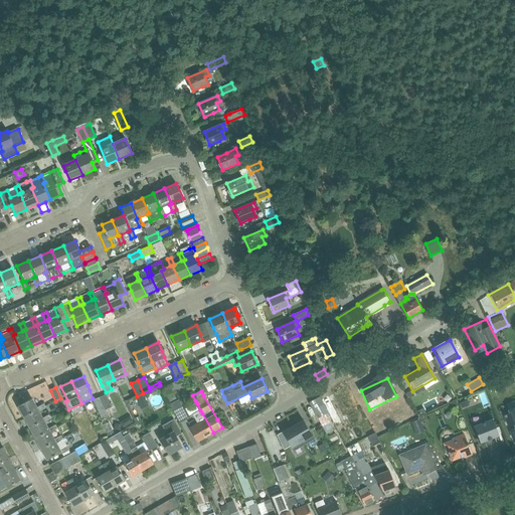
[(173,392),(167,396),(170,402),(177,398),(173,392)]
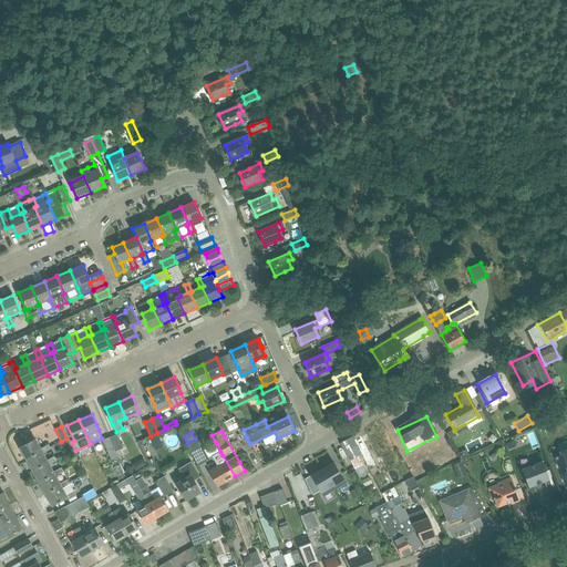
[(115,452),(116,451),(123,449),(116,434),(110,437),(115,452)]
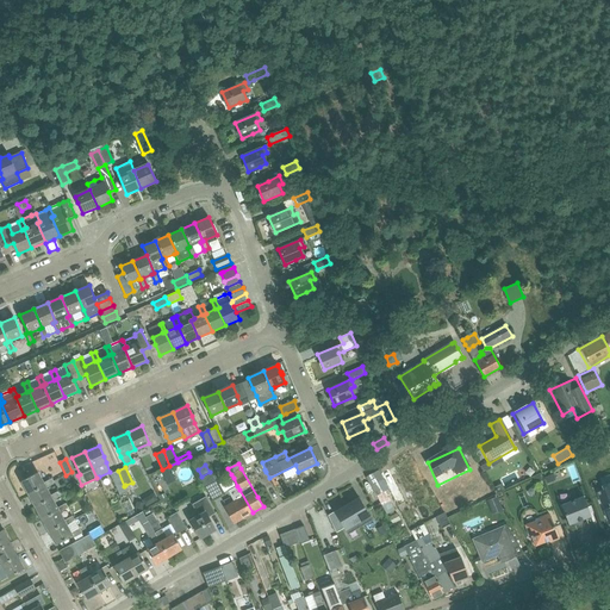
[(169,467),(161,472),(162,472),(165,478),(173,474),(169,467)]
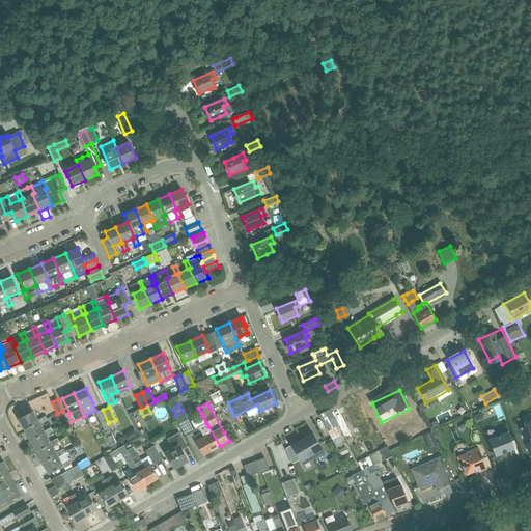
[(345,444),(328,409),(317,414),(335,449),(345,444)]
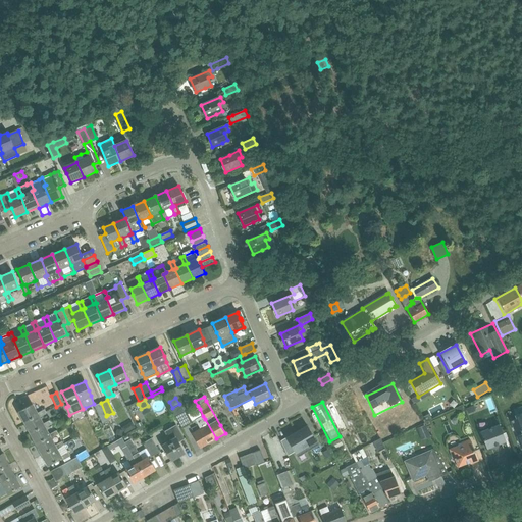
[(106,416),(101,403),(94,406),(102,424),(109,421),(106,416)]
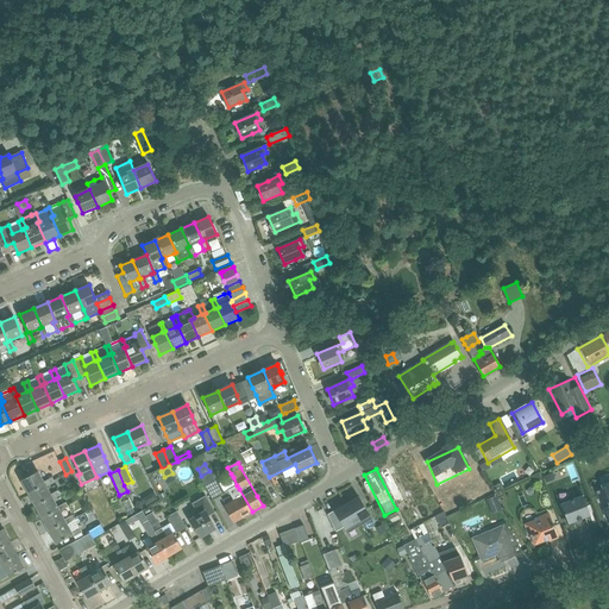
[(45,484),(46,487),(55,482),(52,478),(44,482),(38,472),(22,481),(27,494),(45,484)]
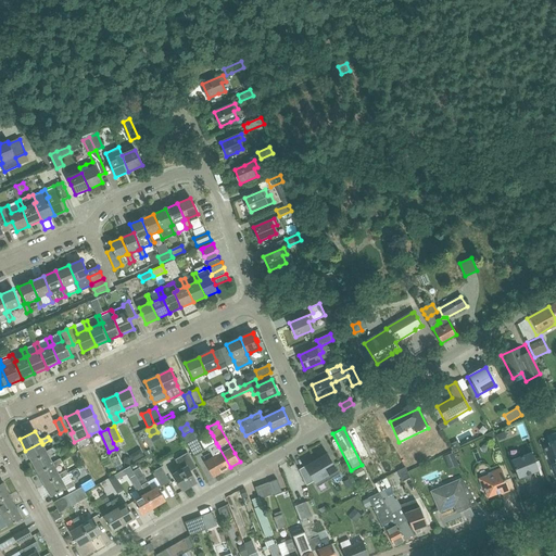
[(202,451),(192,432),(182,437),(192,456),(202,451)]
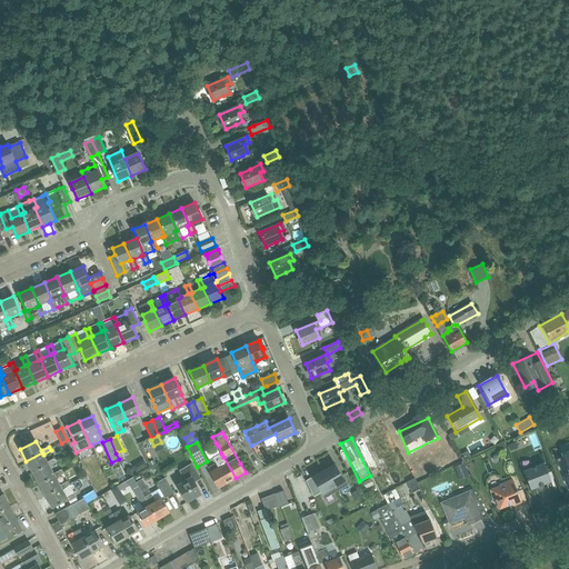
[(219,451),(213,442),(202,448),(208,458),(219,451)]
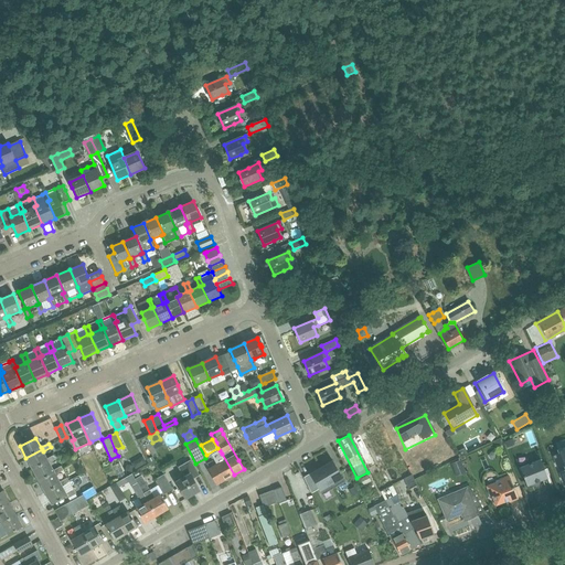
[(561,482),(564,480),(564,444),(548,450),(561,482)]
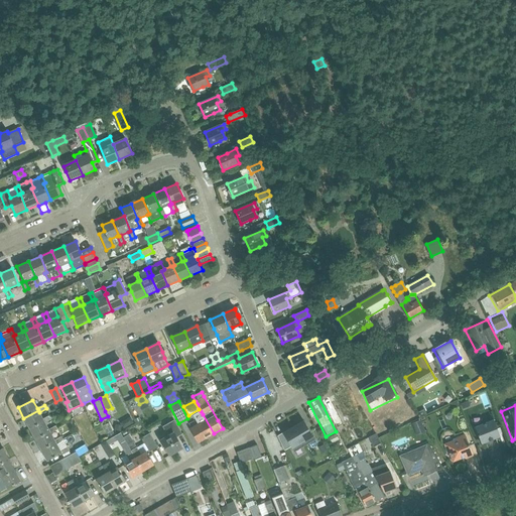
[(42,419),(39,412),(38,410),(23,418),(29,428),(43,421),(44,422),(51,418),(49,415),(42,419)]
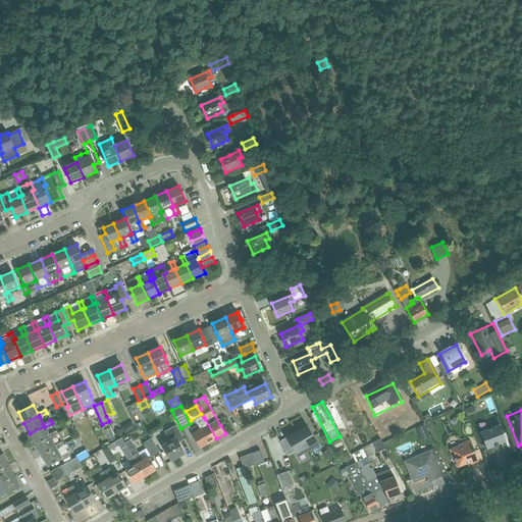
[(200,429),(193,434),(196,439),(201,448),(216,438),(205,419),(203,416),(196,420),(195,420),(200,429)]
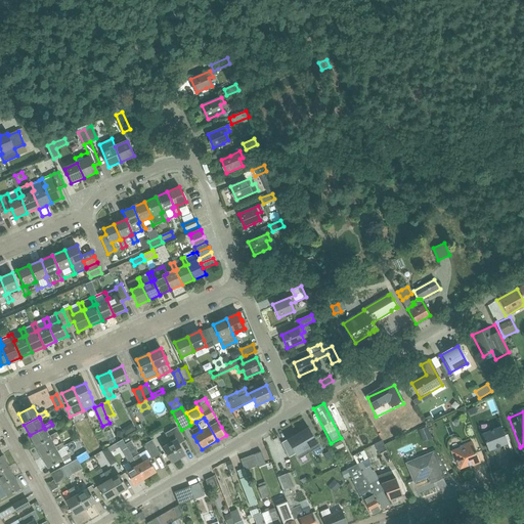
[(122,428),(125,434),(135,430),(132,423),(122,428)]
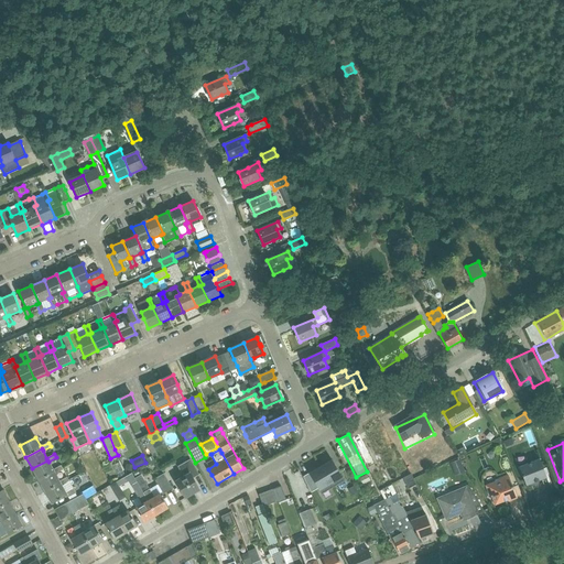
[(525,486),(545,477),(537,456),(517,465),(525,486)]
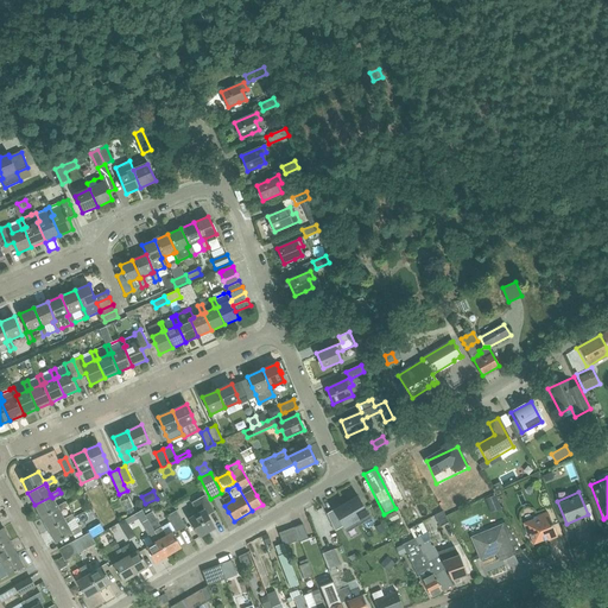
[(359,524),(369,517),(356,494),(346,500),(359,524)]
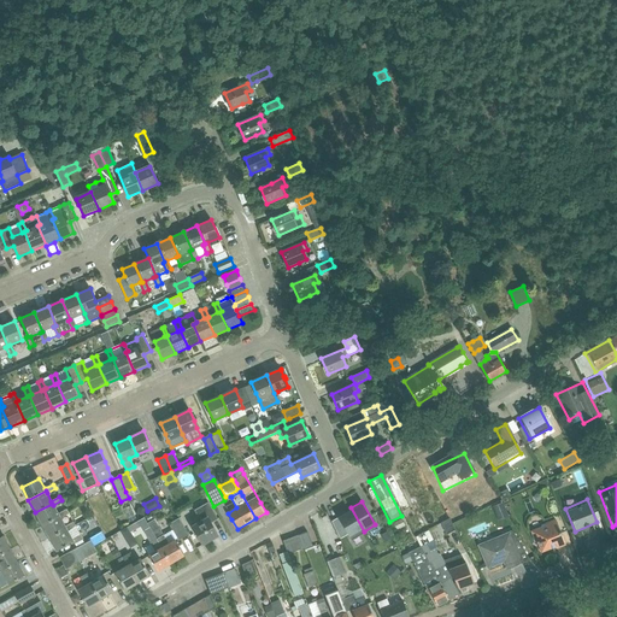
[(501,501),(492,505),(498,519),(507,516),(501,501)]
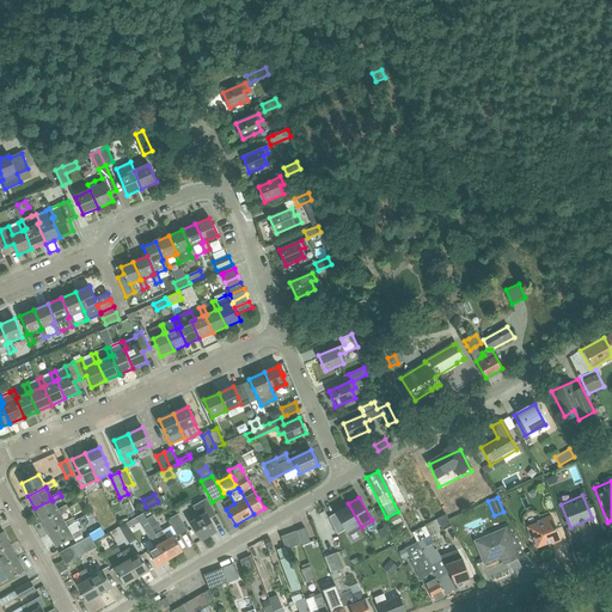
[(190,522),(195,531),(201,540),(216,532),(209,519),(216,515),(207,499),(193,507),(199,518),(190,522)]
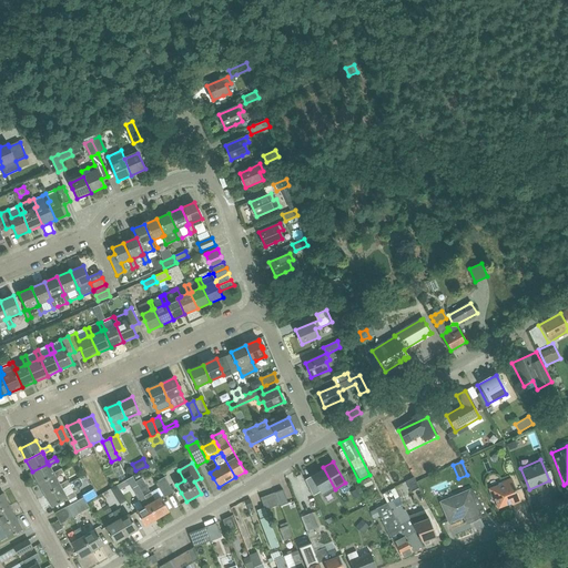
[(48,464),(32,472),(39,484),(54,475),(56,477),(63,473),(61,469),(53,473),(49,465),(48,464)]
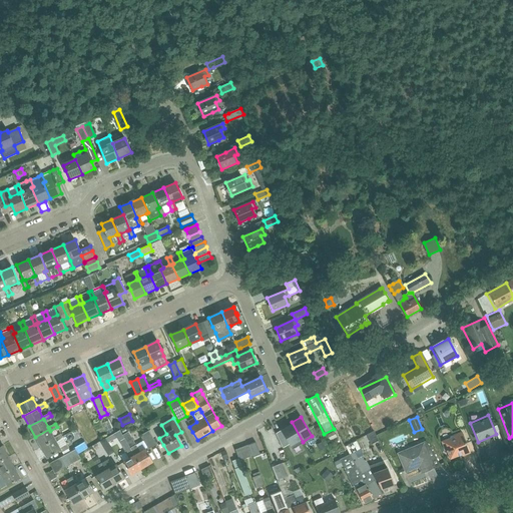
[(303,442),(292,422),(280,429),(292,448),(303,442)]
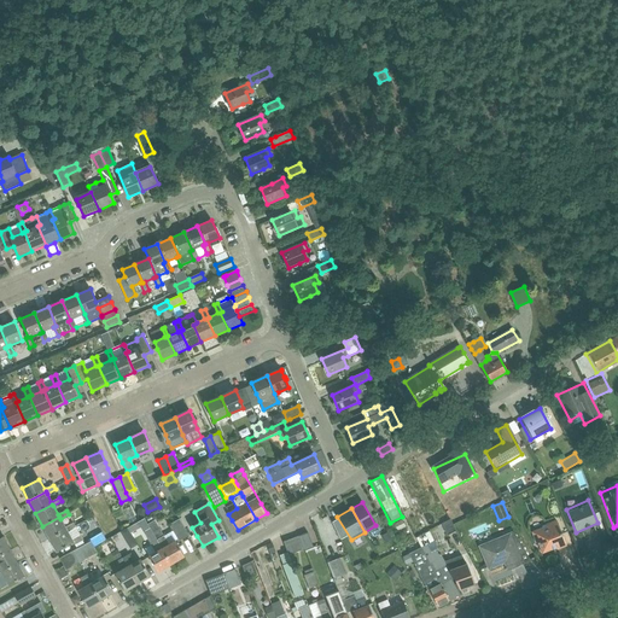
[(65,528),(60,519),(59,517),(42,526),(50,540),(66,530),(68,531),(76,528),(74,523),(65,528)]
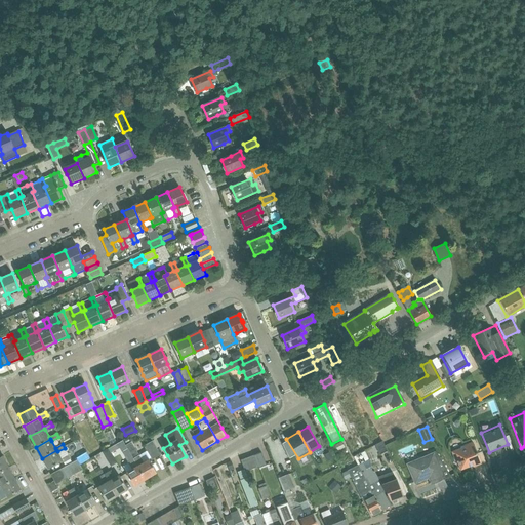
[(340,441),(333,444),(336,450),(344,446),(340,441)]
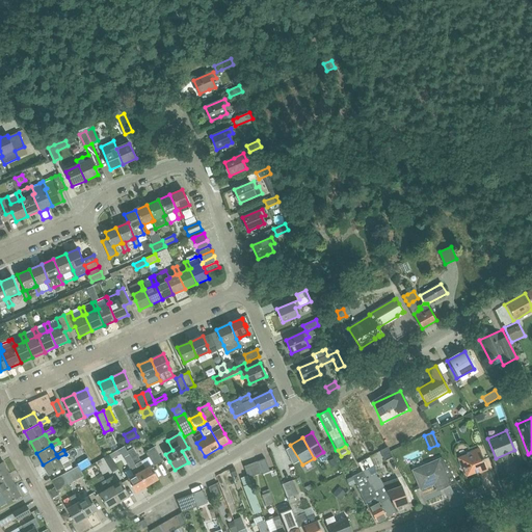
[(463,477),(486,470),(478,447),(456,454),(463,477)]
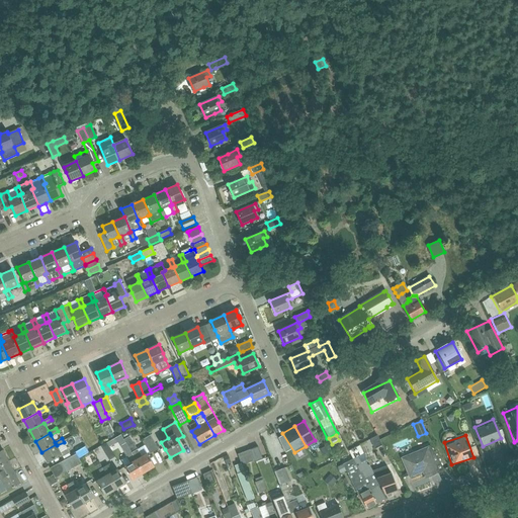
[(137,449),(132,453),(144,473),(155,466),(150,458),(147,453),(149,452),(150,453),(158,449),(150,436),(143,440),(145,445),(137,449)]
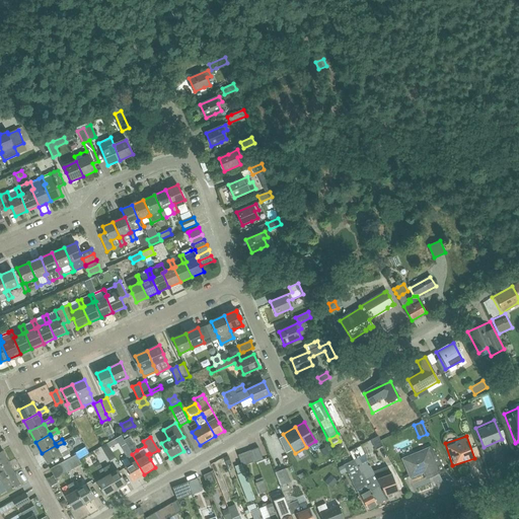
[(48,464),(56,459),(62,456),(63,458),(70,454),(67,450),(64,443),(57,446),(56,445),(42,453),(48,464)]
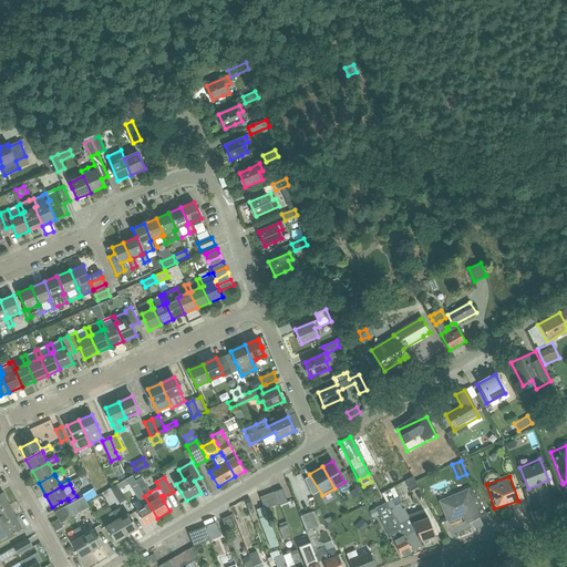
[(145,525),(157,518),(144,496),(141,491),(140,487),(137,485),(132,488),(142,507),(136,511),(145,525)]
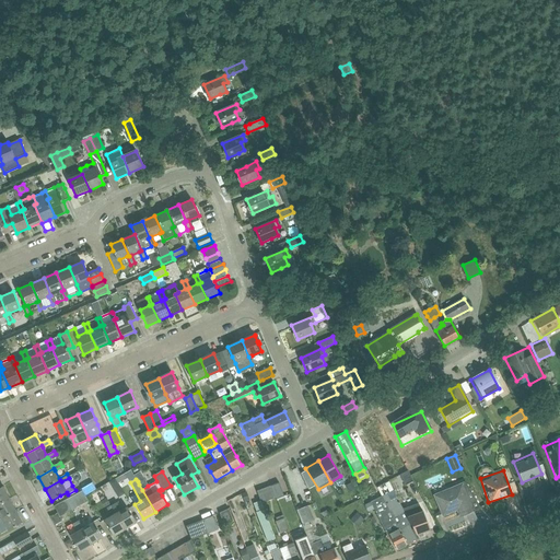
[(144,480),(139,485),(142,490),(148,486),(144,480)]
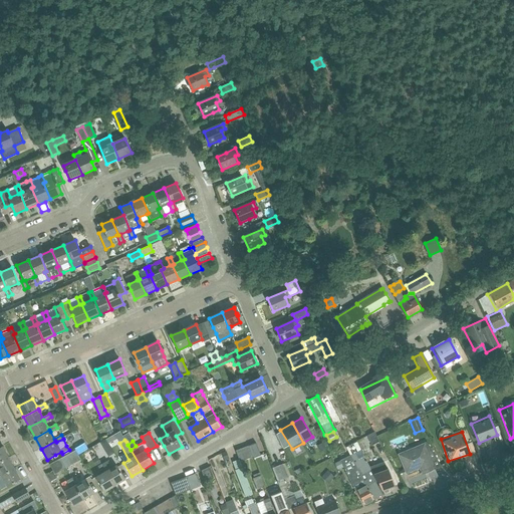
[(420,471),(438,463),(426,441),(397,453),(406,473),(419,468),(420,471)]
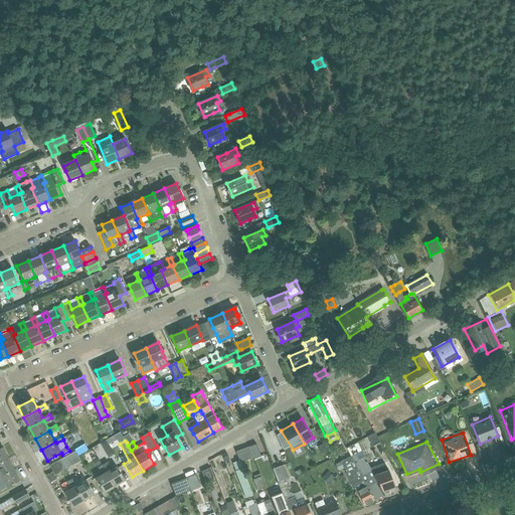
[(235,450),(238,460),(252,455),(253,459),(261,456),(256,443),(235,450)]
